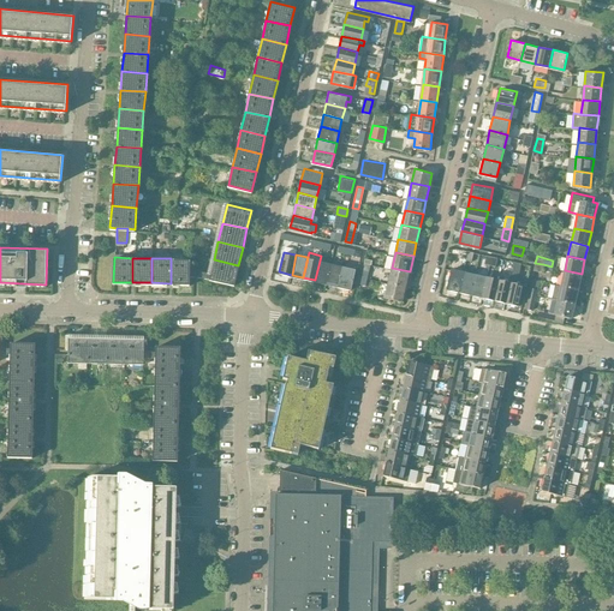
[(189,283),(190,259),(171,258),(171,283),(189,283)]
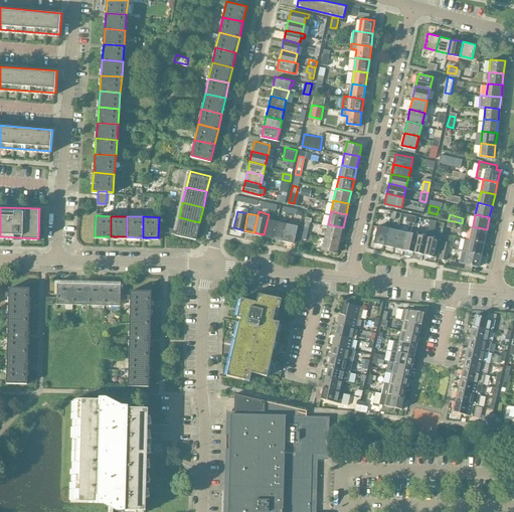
[(196,237),(199,222),(179,217),(175,233),(196,237)]
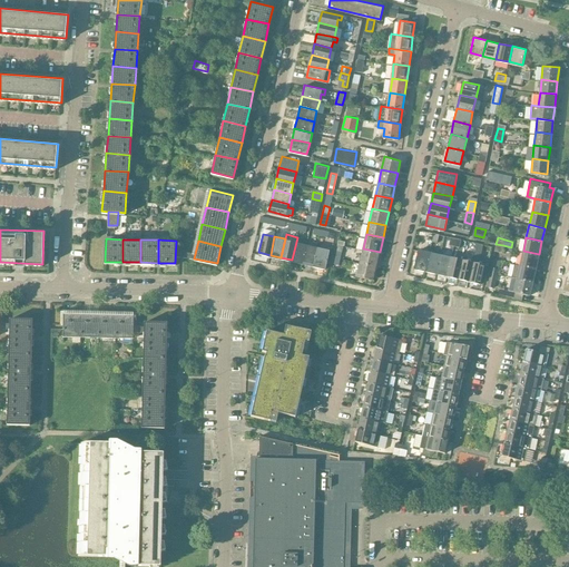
[(303,262),(307,244),(296,242),(292,260),(303,262)]
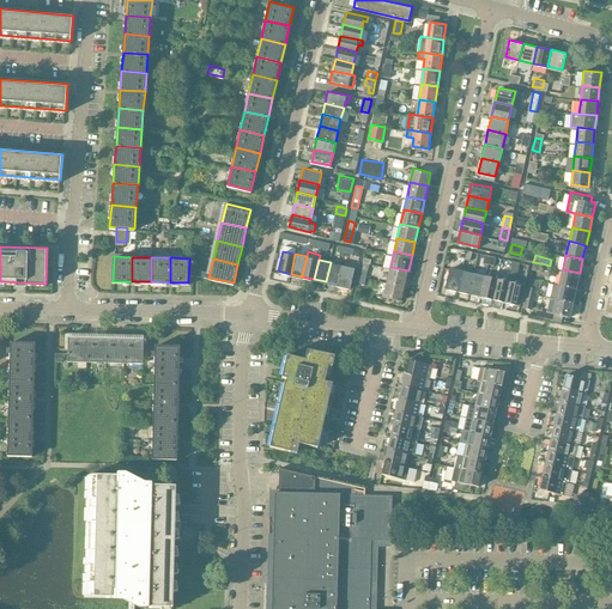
[(338,285),(343,265),(331,262),(326,281),(338,285)]
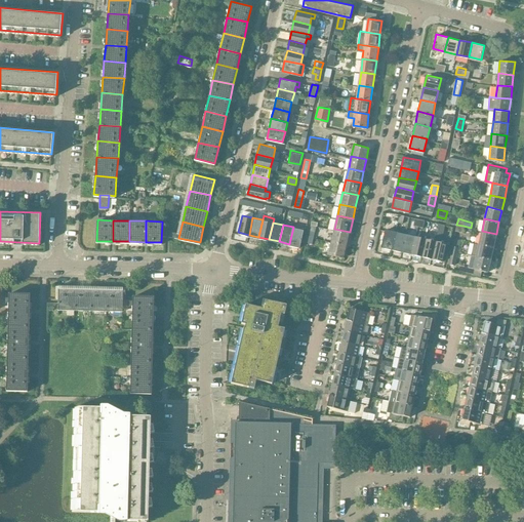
[(299,246),(304,229),(293,227),(289,244),(299,246)]
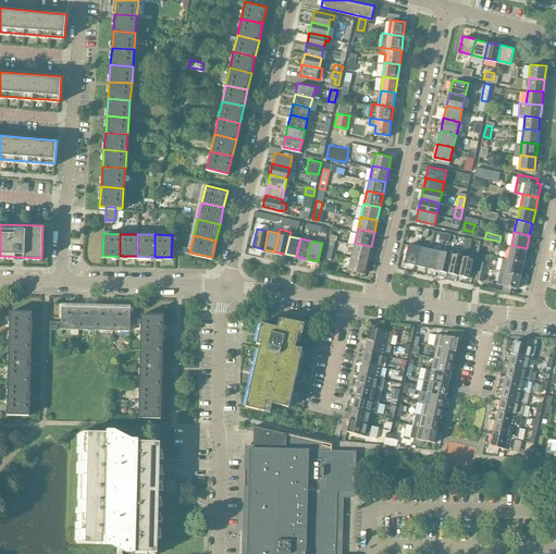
[(368,258),(371,246),(355,243),(351,255),(368,258)]
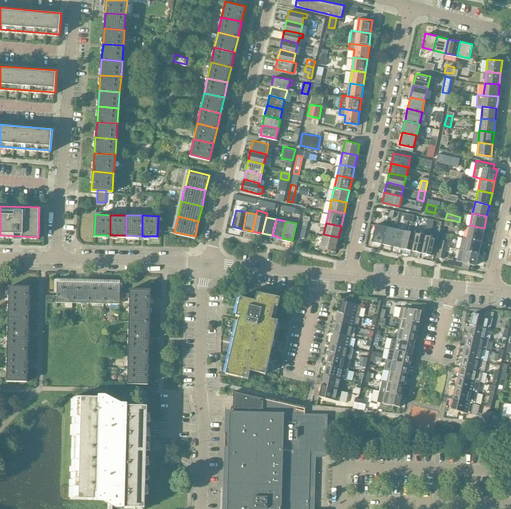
[(382,242),(386,225),(376,223),(372,240),(382,242)]
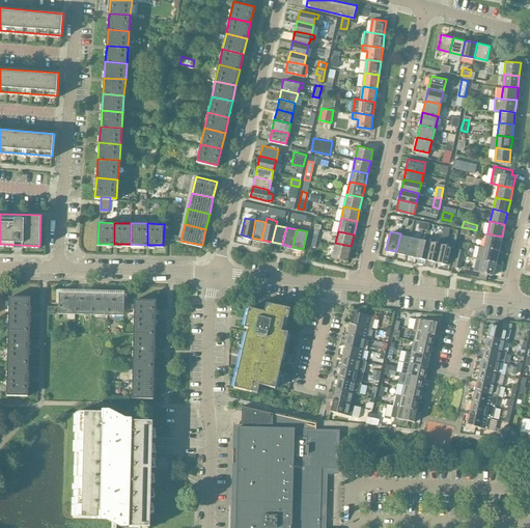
[(407,253),(411,235),(400,233),(396,251),(407,253)]
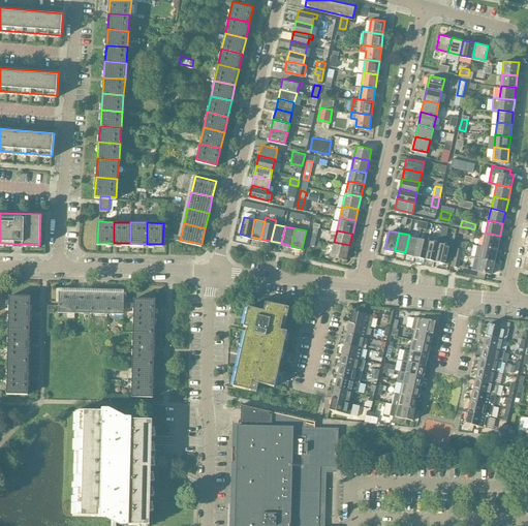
[(497,248),(500,236),(486,233),(483,245),(497,248)]
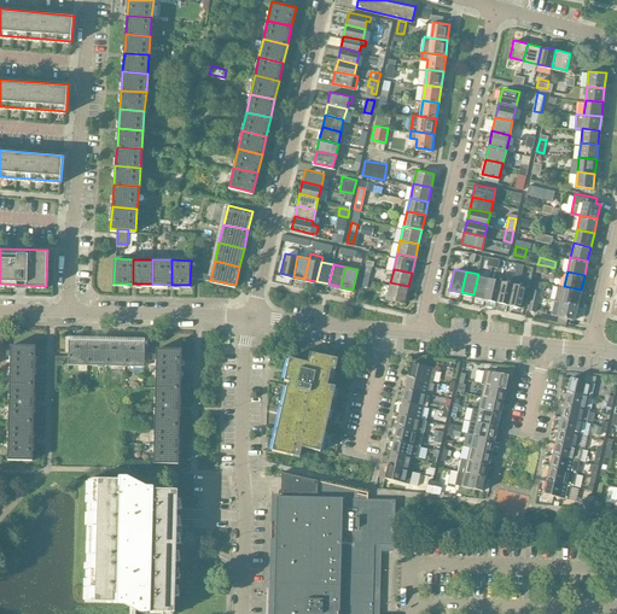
[(484,297),(490,278),(478,274),(473,294),(484,297)]
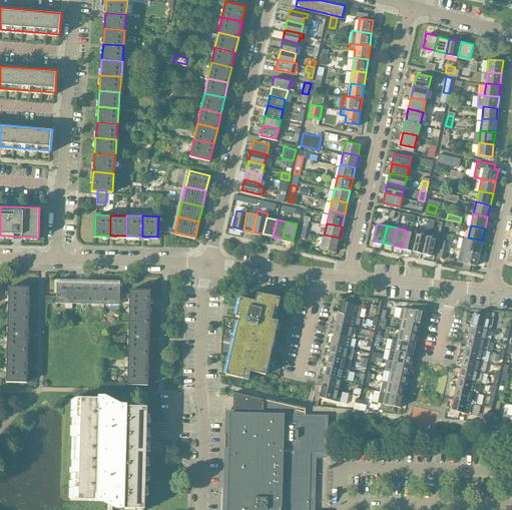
[(412,249),(416,232),(407,230),(402,246),(412,249)]
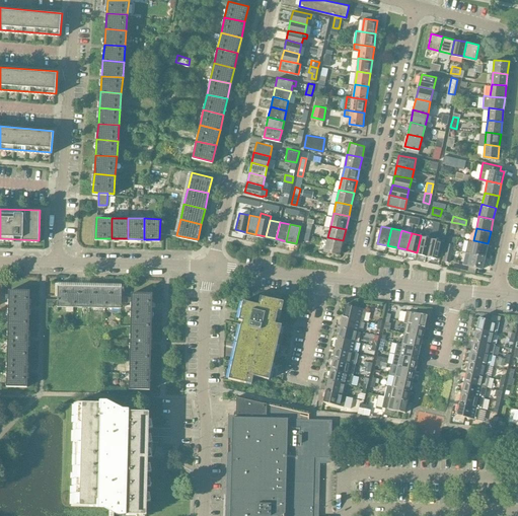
[(431,237),(427,254),(437,256),(439,251),(441,240),(444,240),(445,235),(432,233),(431,237)]
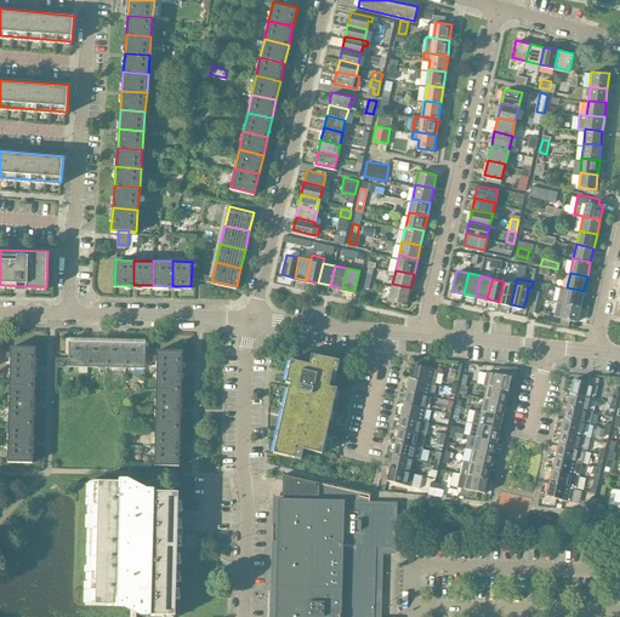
[(511,304),(516,284),(504,281),(499,302),(511,304)]
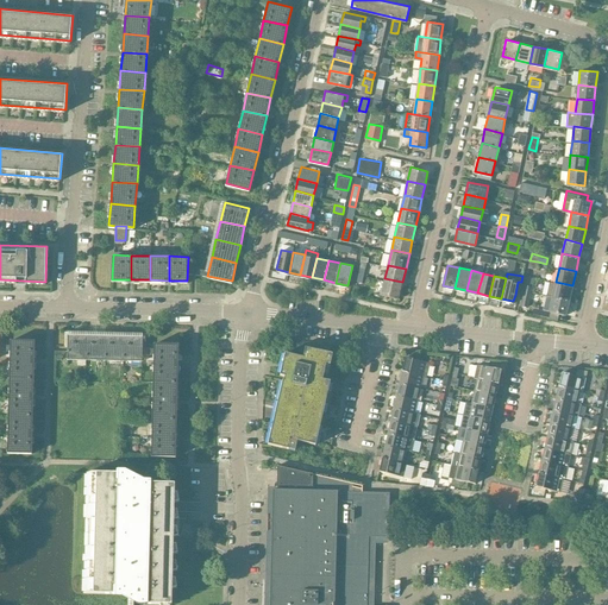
[(399,297),(402,282),(384,278),(382,292),(399,297)]
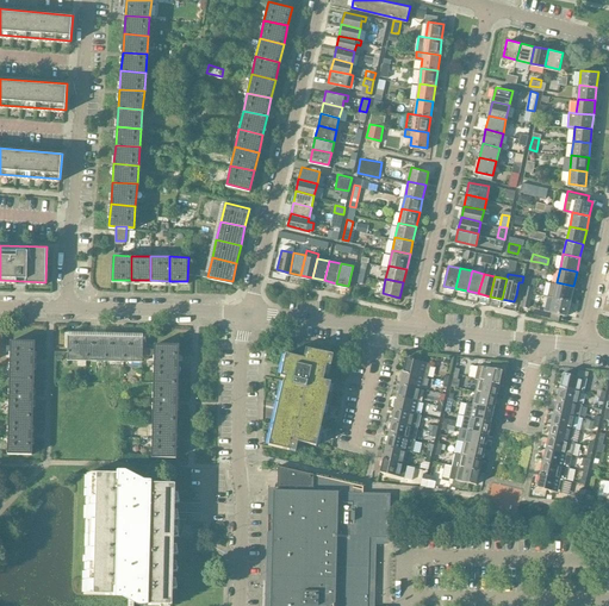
[(551,281),(548,294),(553,295),(570,299),(573,286),(557,282),(551,281)]
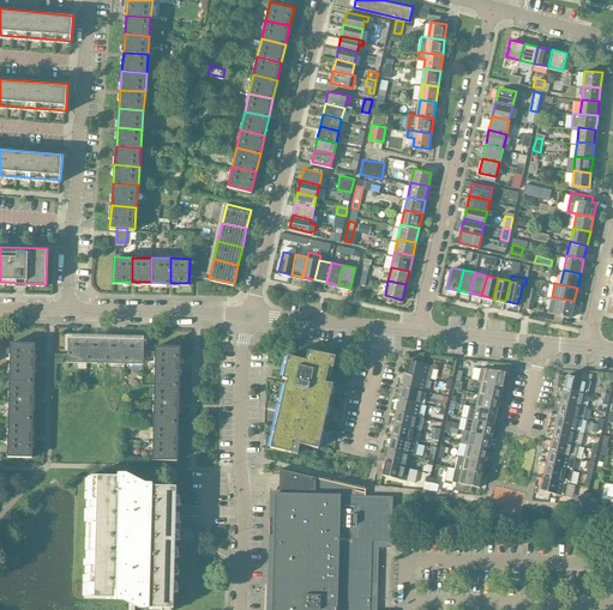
[(533,307),(536,288),(529,287),(524,306),(533,307)]
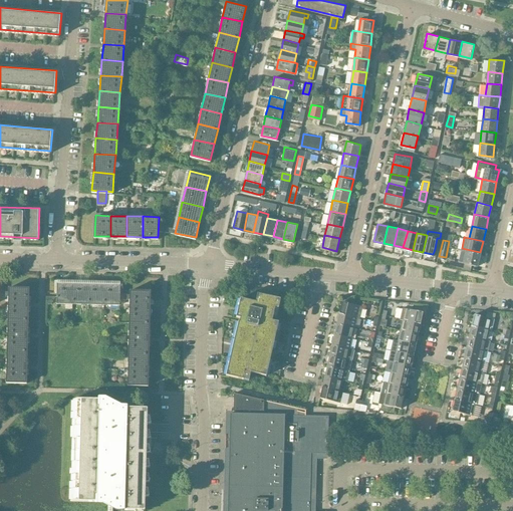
[(478,264),(480,252),(466,249),(463,261),(478,264)]
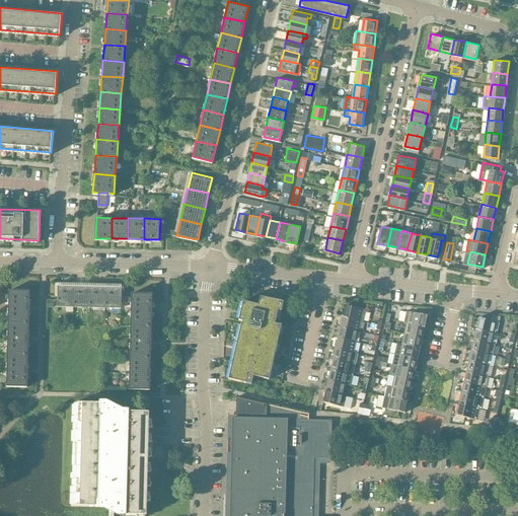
[(121,306),(122,285),(58,283),(58,304),(121,306)]
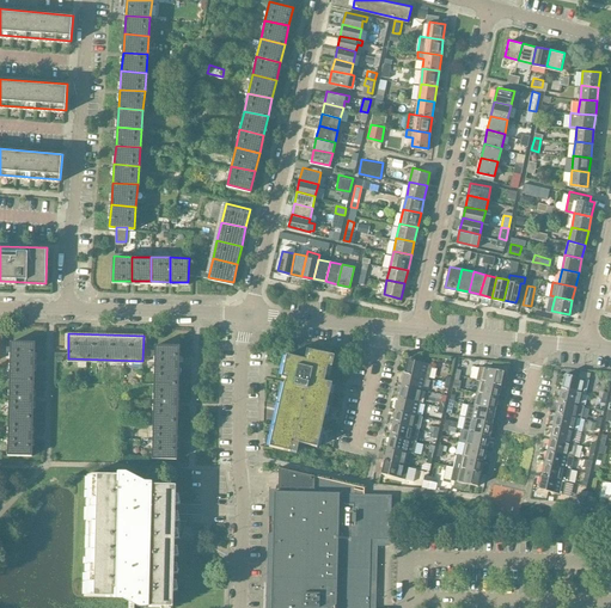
[(34,379),(35,341),(11,339),(10,378),(34,379)]
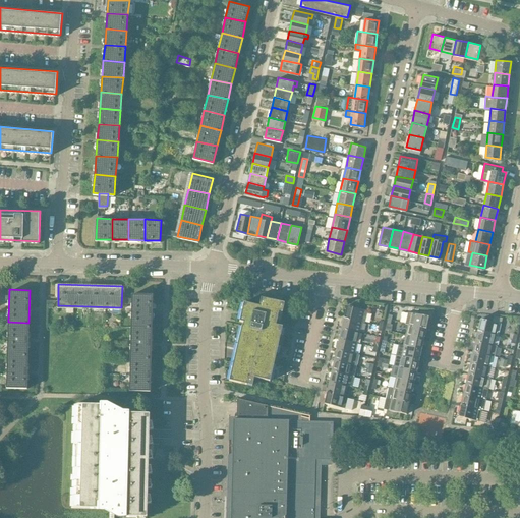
[(152,326),(153,293),(132,293),(131,325),(152,326)]
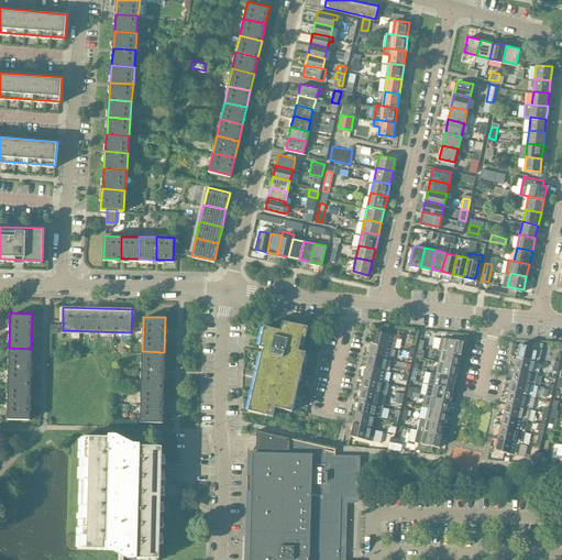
[(293,409),(306,351),(298,349),(301,335),(306,336),(308,326),(283,319),(281,327),(282,327),(281,329),(264,325),(260,346),(263,347),(263,350),(262,350),(248,409),(273,415),(275,408),(275,406),(293,409)]
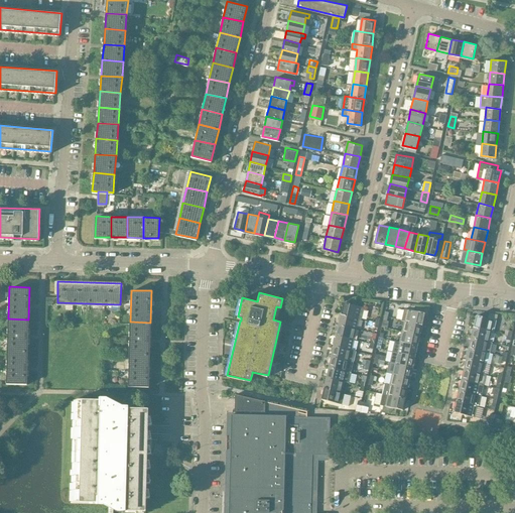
[(362,317),(364,305),(344,301),(341,312),(359,316),(362,317)]
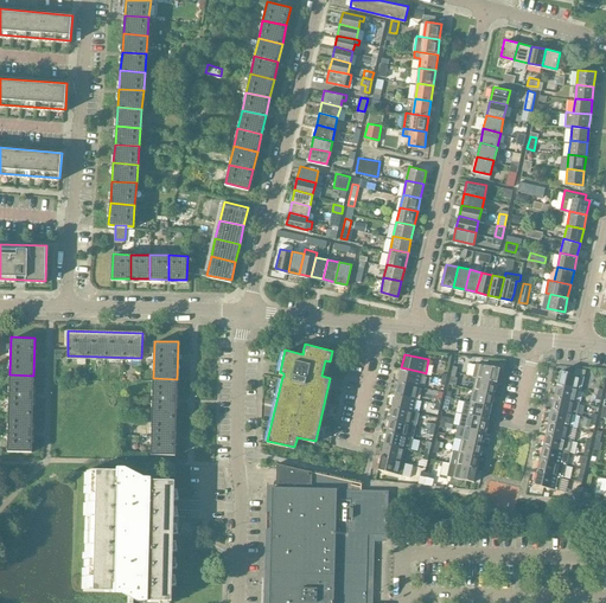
[(497,379),(501,366),(476,360),(473,374),(476,376),(477,374),(497,379)]
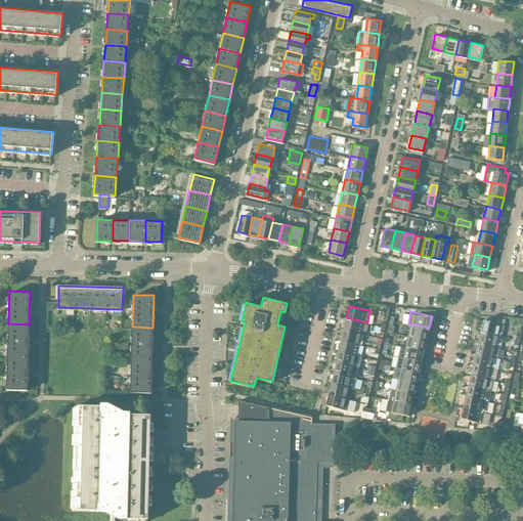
[(362,332),(364,321),(346,317),(344,328),(362,332)]
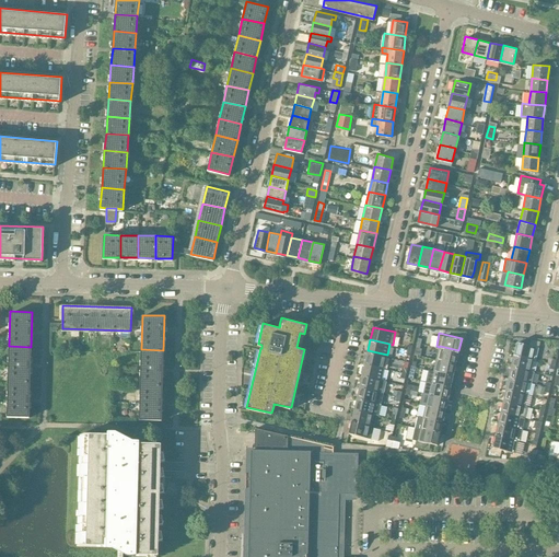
[(536,359),(539,346),(516,340),(514,352),(533,357),(533,358),(536,359)]
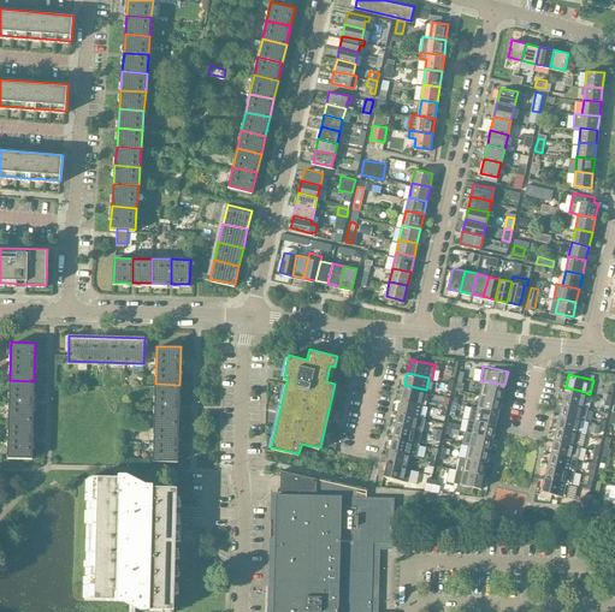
[(34,419),(34,381),(10,380),(9,417),(34,419)]
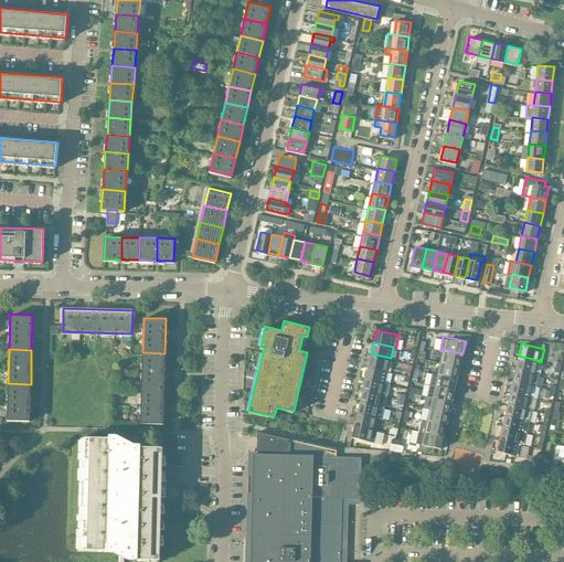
[(460,366),(463,353),(444,349),(443,350),(440,361),(460,366)]
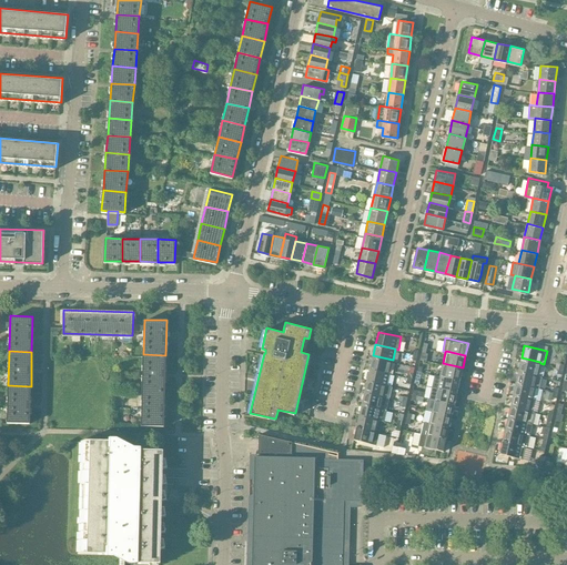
[(165,390),(165,355),(143,354),(142,389),(165,390)]
